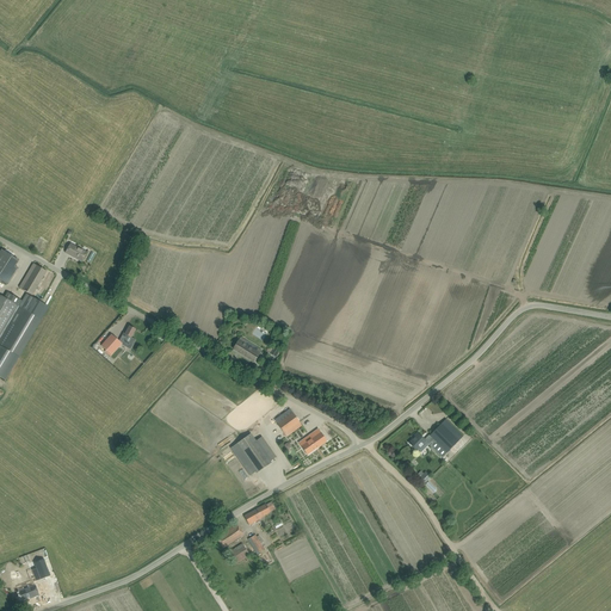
[(82,261),(85,257),(87,253),(71,244),(66,253),(82,261)]
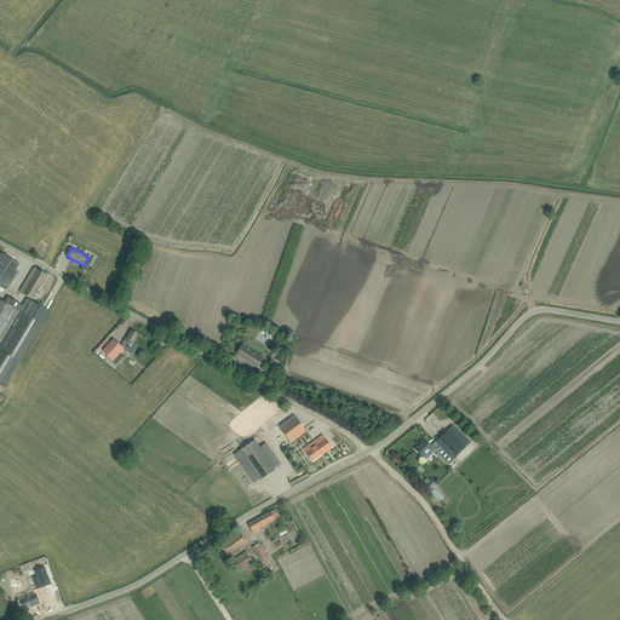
[(0,256),(0,285),(7,290),(18,273),(11,268),(15,262),(1,253),(0,256)]
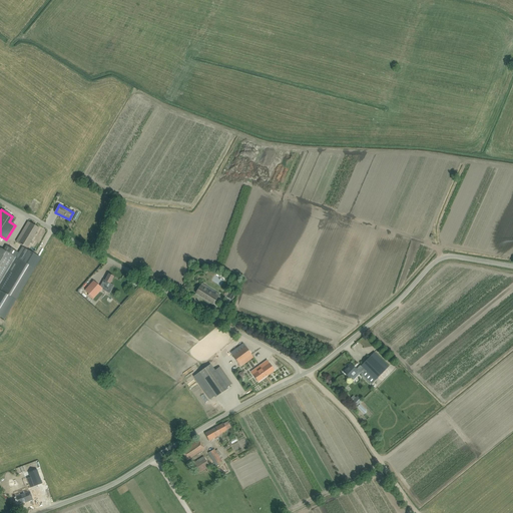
[(27,248),(36,232),(39,228),(28,221),(25,225),(16,241),(27,248)]
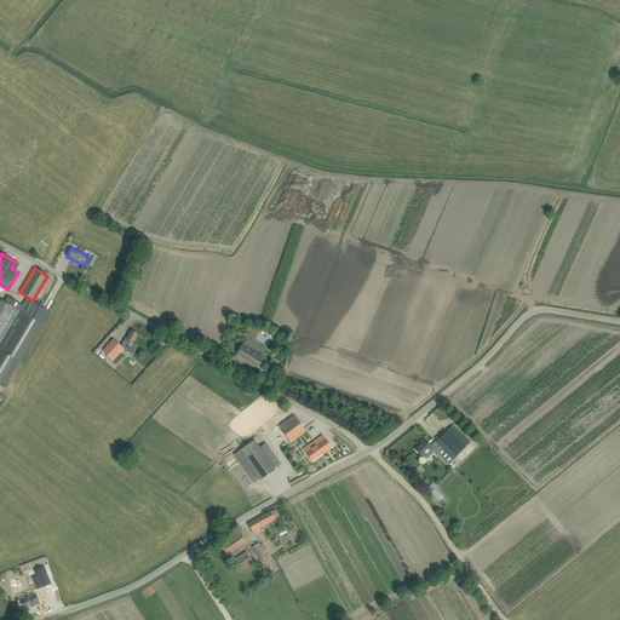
[(0,382),(6,386),(42,325),(50,313),(27,299),(22,305),(21,304),(7,297),(4,302),(1,300),(0,300),(0,382)]
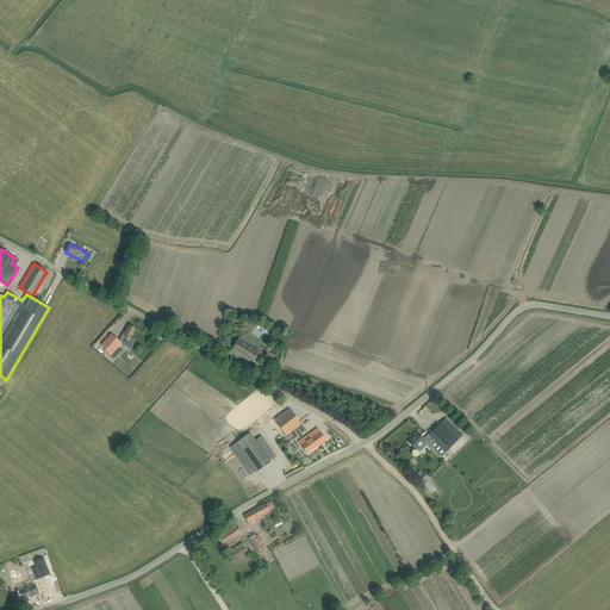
[(106,349),(105,350),(110,355),(111,354),(112,355),(122,343),(123,344),(128,348),(134,338),(131,337),(135,329),(129,325),(125,334),(123,332),(119,341),(111,334),(101,346),(106,349)]
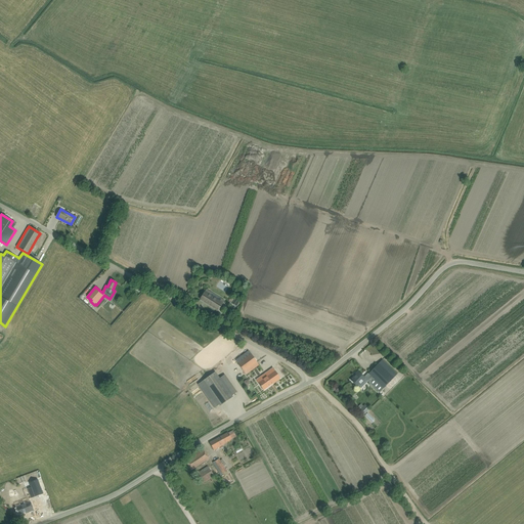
[(212,293),(206,290),(200,299),(218,311),(221,306),(224,301),(221,299),(220,301),(210,295),(212,293)]
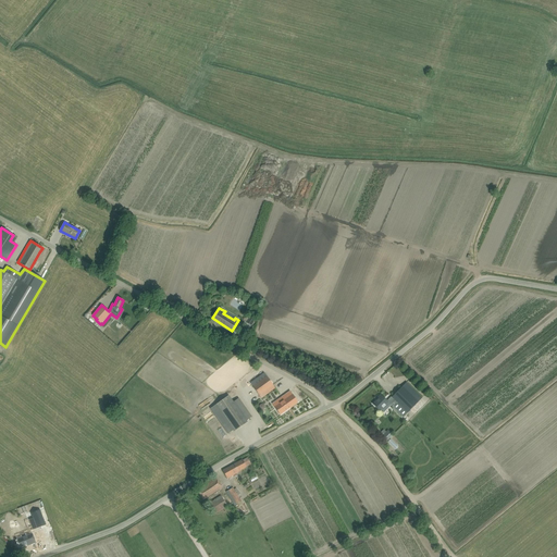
[(251,326),(255,321),(246,316),(243,321),(251,326)]
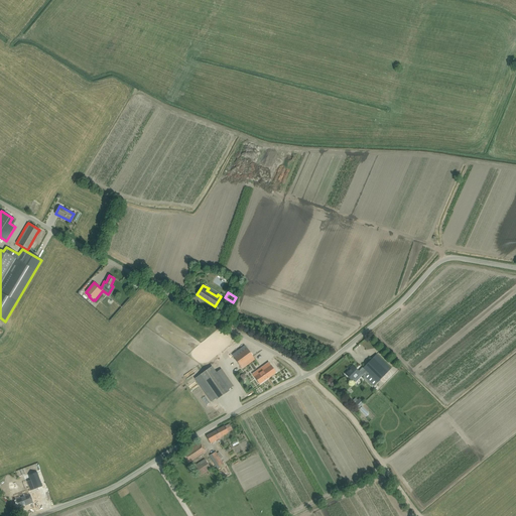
[(242,369),(251,363),(255,360),(245,346),(241,349),(232,355),(242,369)]
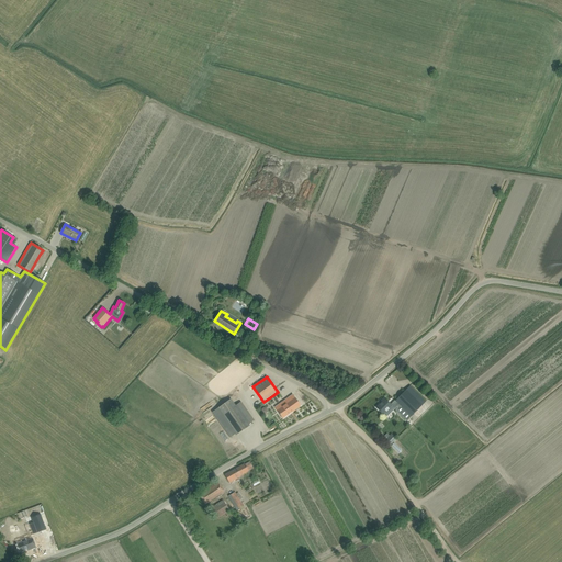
[(426,402),(414,390),(411,386),(395,401),(391,405),(384,398),(381,402),(381,403),(377,408),(383,415),(389,409),(390,411),(393,407),(396,412),(397,411),(407,420),(426,402)]
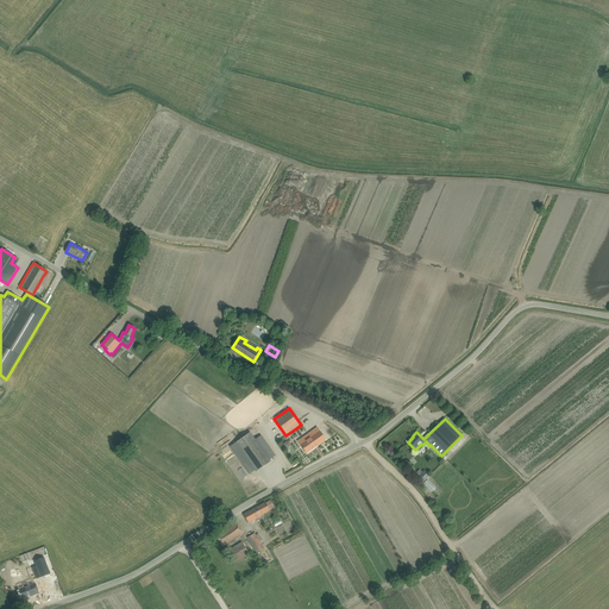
[(297,441),(300,445),(303,450),(307,454),(326,440),(316,428),(297,441)]
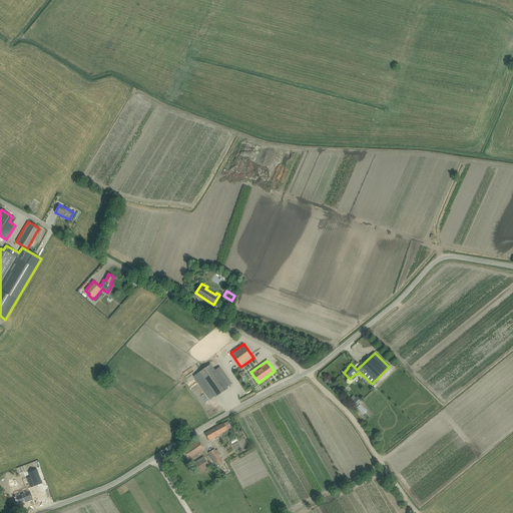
[(209,400),(214,396),(215,398),(227,389),(227,388),(232,384),(220,367),(214,370),(210,364),(193,377),(209,400)]
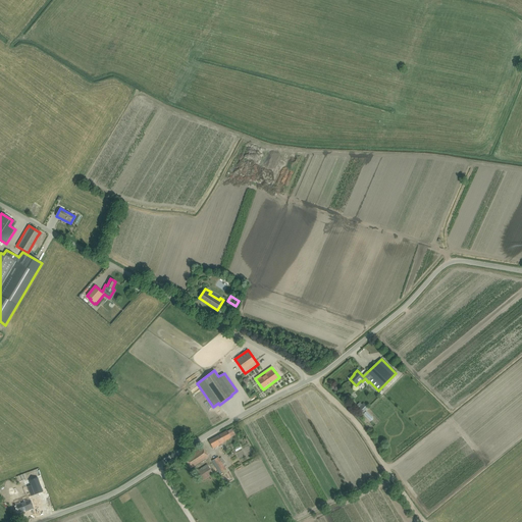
[(227,431),(208,441),(213,449),(223,444),(222,442),(235,435),(231,429),(227,431)]
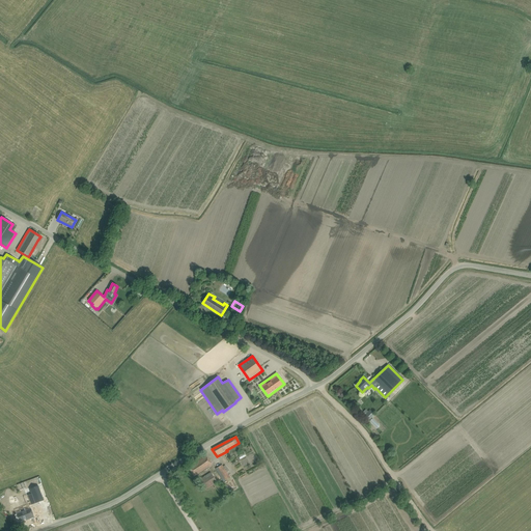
[(188,467),(194,476),(212,465),(205,455),(188,467)]
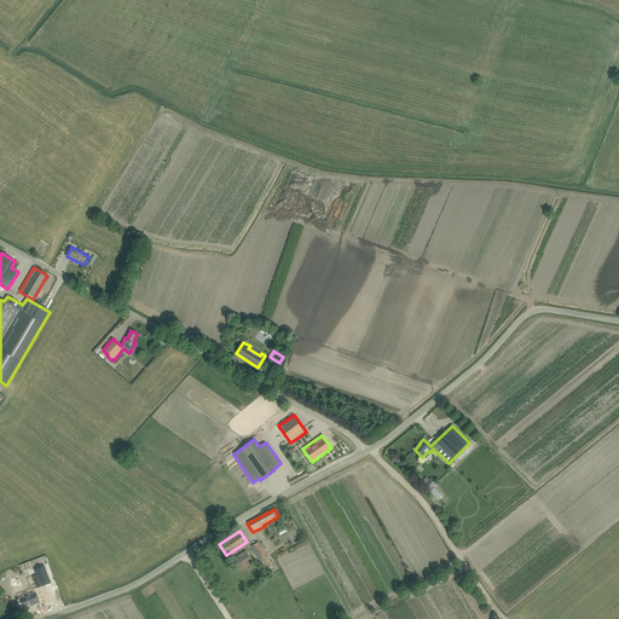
[(268,557),(266,554),(268,553),(262,542),(260,544),(259,542),(252,547),(260,561),(268,557)]
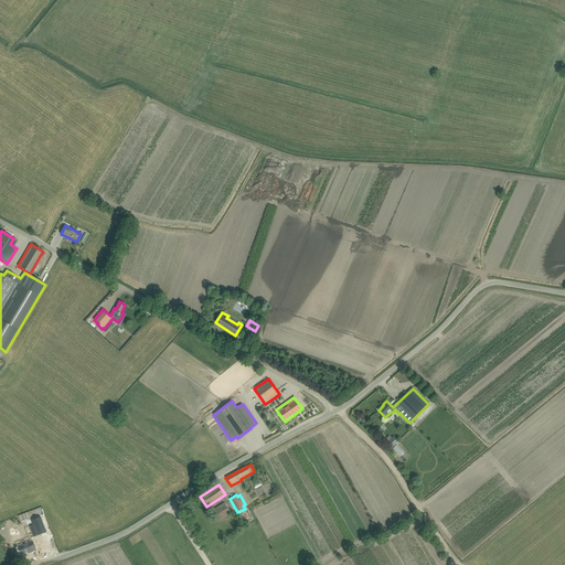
[(213,510),(220,520),(231,513),(224,503),(213,510)]
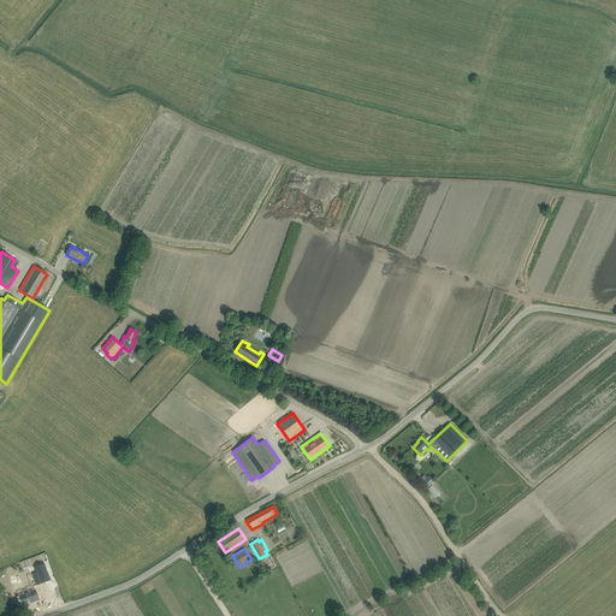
[(17,598),(21,606),(29,603),(29,604),(37,599),(30,584),(47,575),(41,561),(31,566),(33,569),(28,572),(31,579),(27,581),(31,591),(17,598)]
